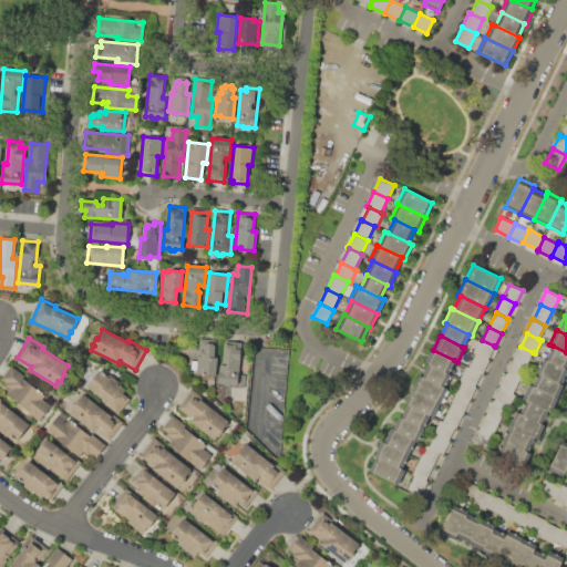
[(482,340),(494,346),(487,359),(475,353),(473,352),(480,339),(482,340)]
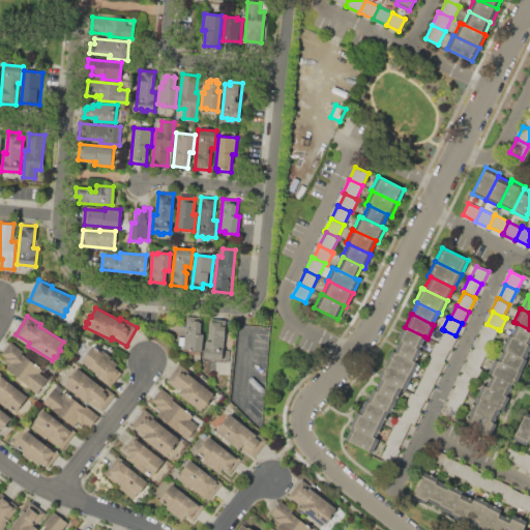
[(223,359),(204,358),(205,341),(209,341),(211,319),(226,320),(223,359)]
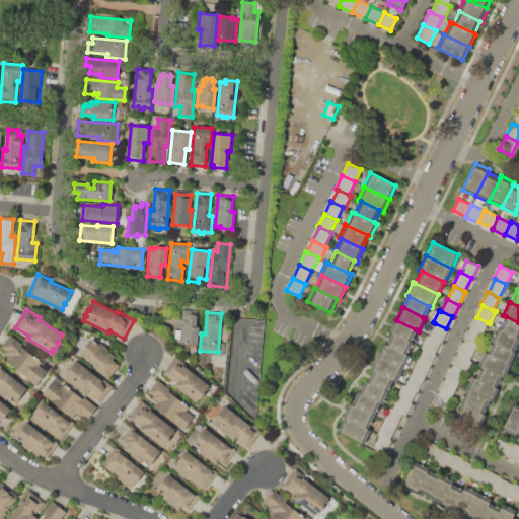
[(198,344),(179,343),(181,325),(183,325),(183,320),(187,320),(187,315),(189,315),(189,313),(196,314),(195,315),(197,316),(197,326),(199,326),(198,344)]
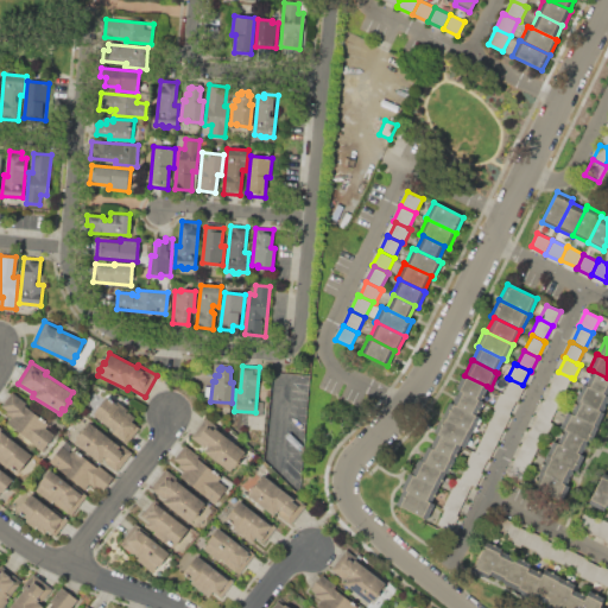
[(551,386),(550,385),(557,371),(558,372),(571,378),(564,392),(551,386)]
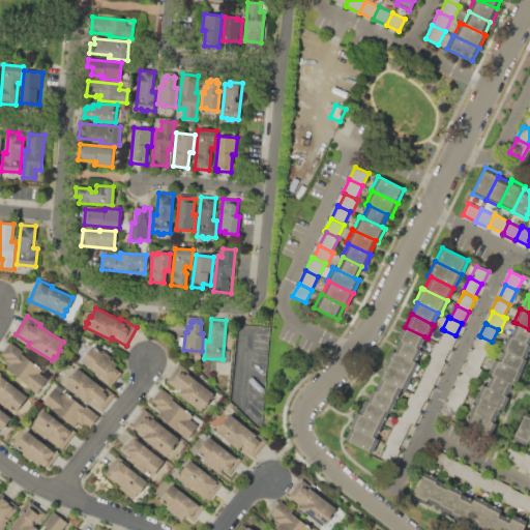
[(517,323),(529,329),(529,343),(529,345),(510,335),(517,323)]
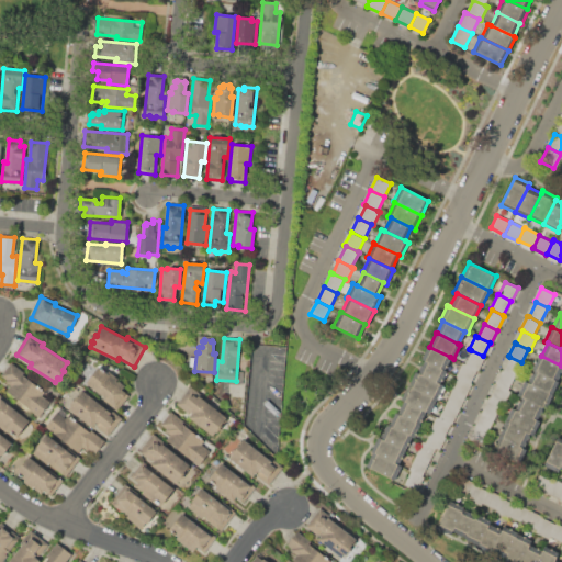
[(424,361),(422,360),(428,346),(429,347),(450,357),(444,370),(424,361)]
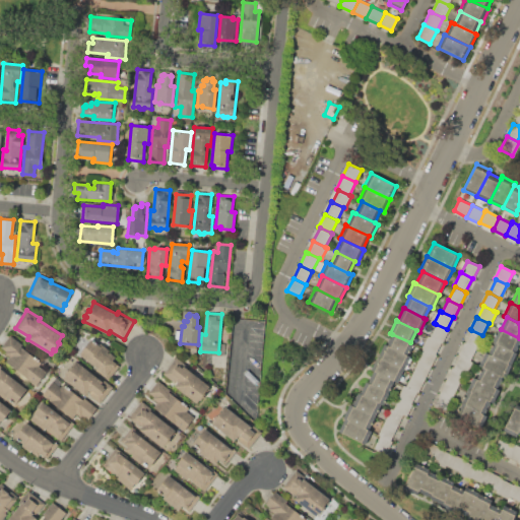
[(436,324),(447,329),(448,330),(442,342),(441,342),(430,337),(436,324)]
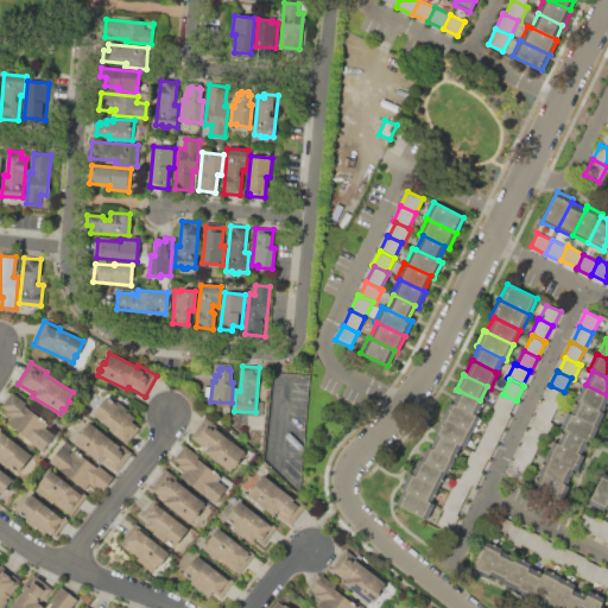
[(586,385),(607,396),(607,400),(602,412),(578,399),(576,399),(583,384),(586,385)]
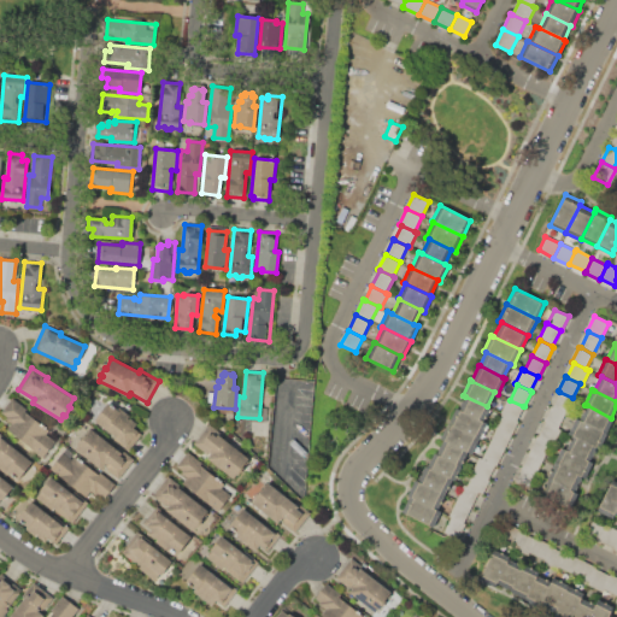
[(552,406),(559,392),(573,398),(565,413),(552,406)]
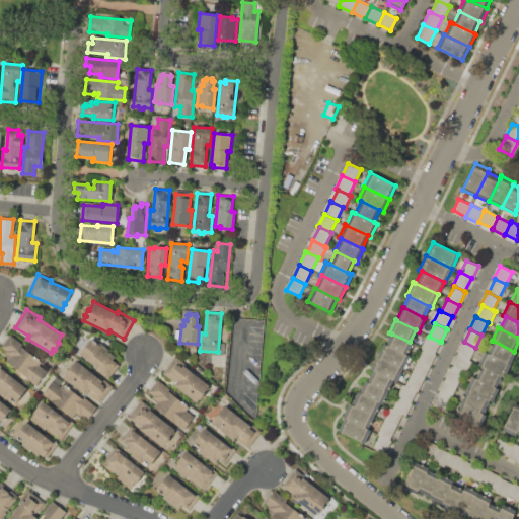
[(386,345),(391,334),(410,342),(412,343),(405,354),(386,345)]
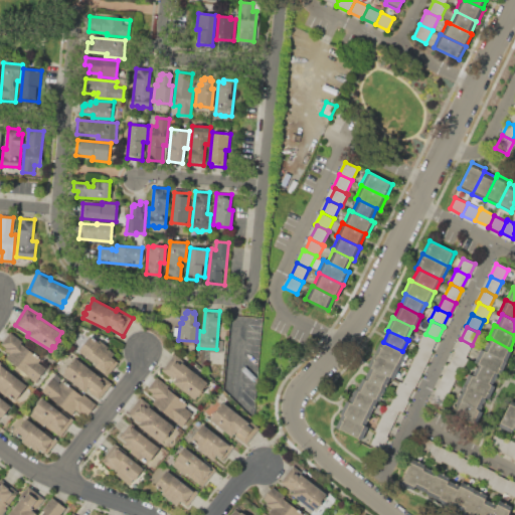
[(36,381),(7,358),(10,354),(5,350),(7,348),(1,344),(11,332),(23,341),(21,343),(41,359),(38,362),(46,368),(36,381)]
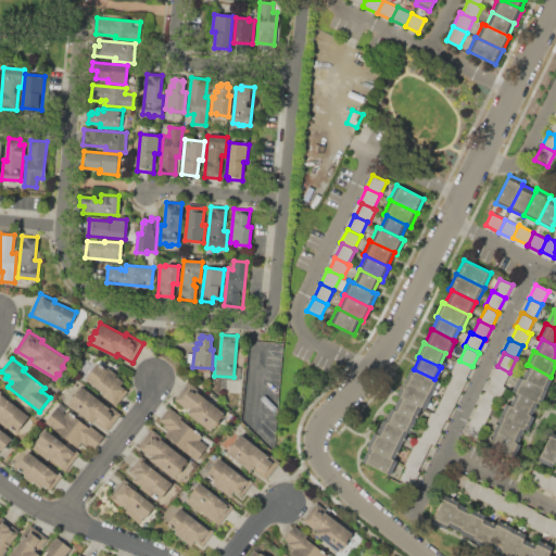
[(459,361),(471,366),(465,379),(452,373),(451,371),(457,359),(459,361)]
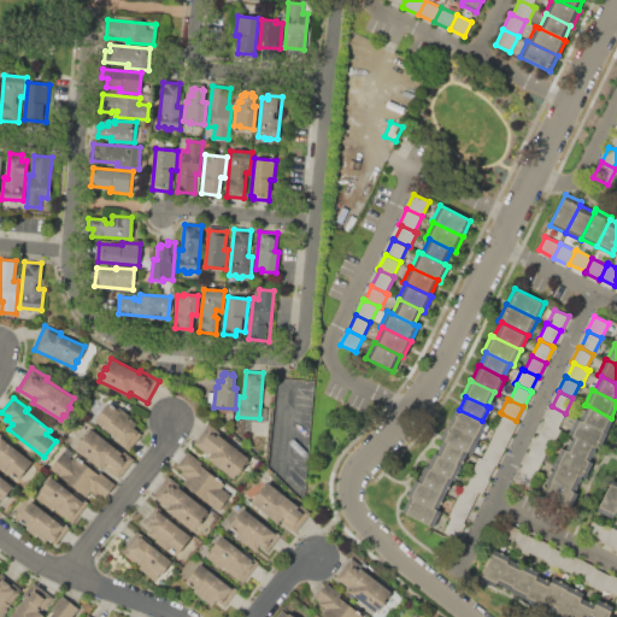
[(94,419),(109,403),(118,410),(121,407),(130,416),(128,418),(130,419),(130,418),(137,423),(134,428),(141,434),(128,450),(115,439),(116,438),(94,419)]
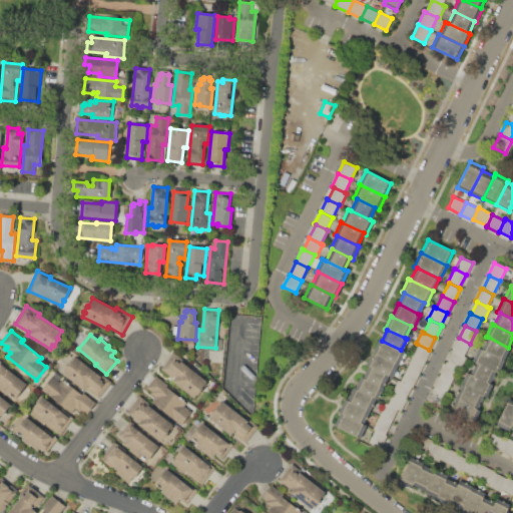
[(488,337),(508,348),(503,359),(482,349),(488,337)]
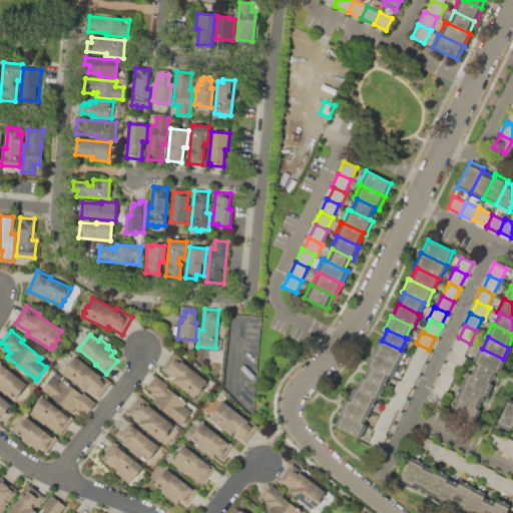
[(453,351),(452,350),(458,338),(459,338),(470,344),(464,356),(453,351)]
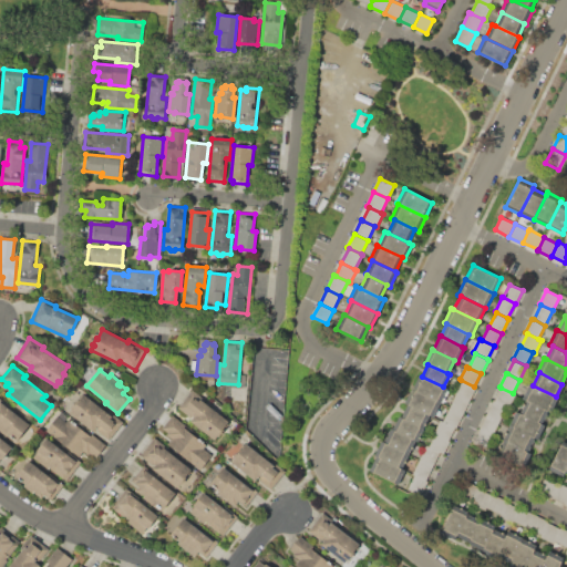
[(412,390),(420,374),(422,377),(443,387),(447,389),(440,403),(412,390)]
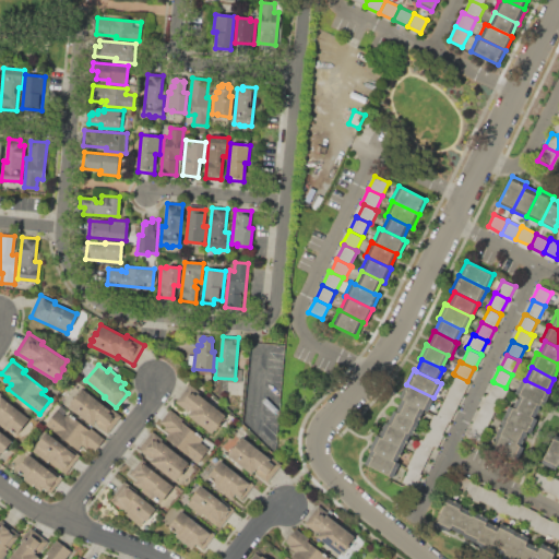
[(454,375),(467,381),(470,381),(463,394),(450,388),(449,387),(454,375)]
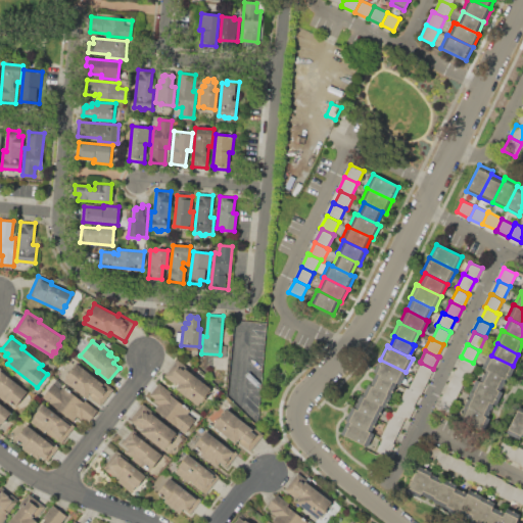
[(491,355),(513,366),(515,367),(509,380),(506,379),(485,369),(482,368),(488,354),(491,355)]
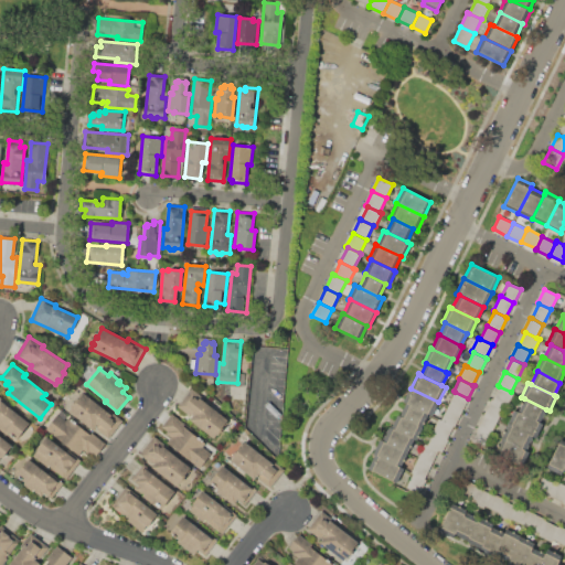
[(492,400),(499,386),(511,392),(514,393),(508,407),(505,406),(492,400)]
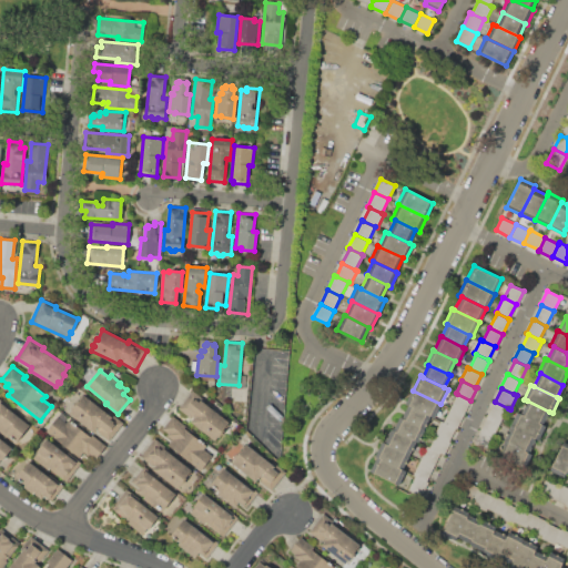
[(408,405),(405,404),(412,389),(413,391),(440,404),(434,418),(429,416),(408,405)]
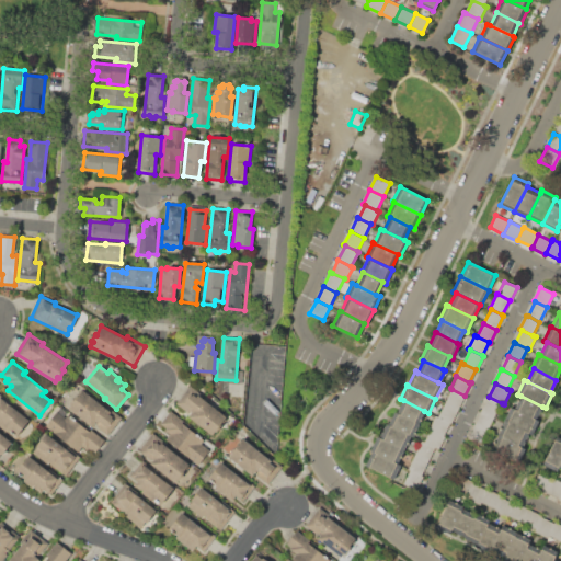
[(213,435),(189,416),(191,414),(176,403),(189,387),(227,416),(221,424),(222,425),(217,432),(216,431),(213,435)]
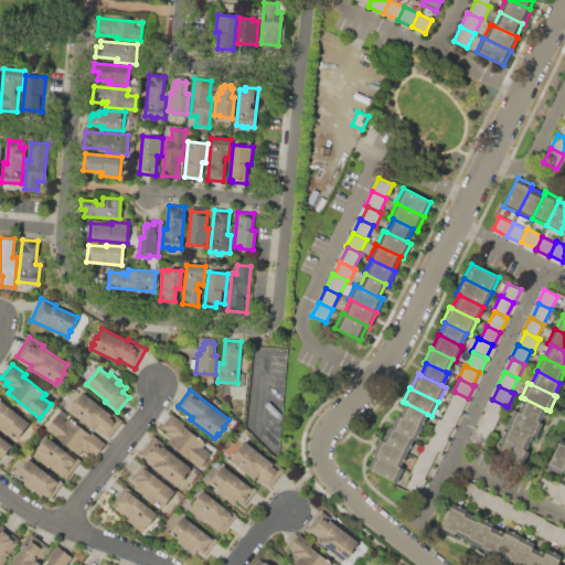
[(455,392),(468,398),(461,413),(448,406),(455,392)]
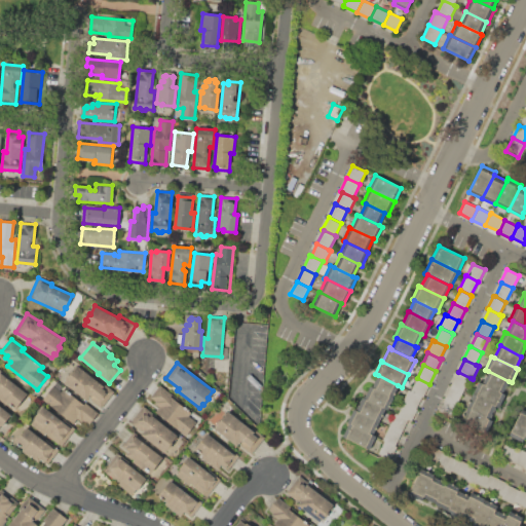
[(78,366),(101,383),(102,382),(114,391),(101,408),(87,398),(86,400),(64,383),(67,379),(66,378),(71,372),(72,373),(78,366)]
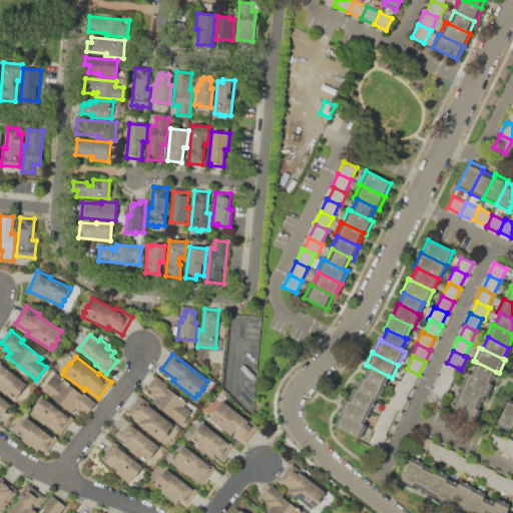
[(26,385),(15,399),(8,393),(6,395),(0,390),(0,359),(10,368),(8,370),(26,385)]
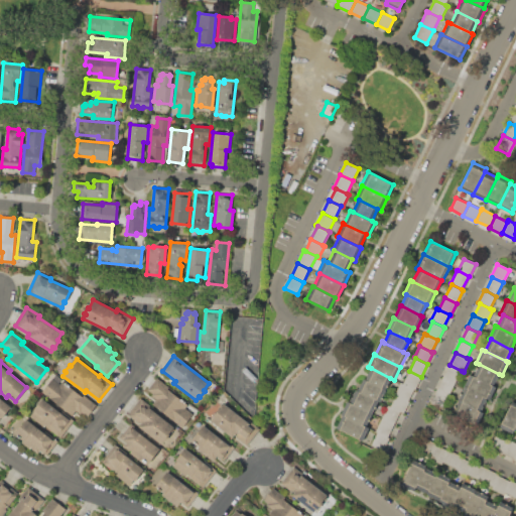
[(442,377),(448,364),(449,365),(462,371),(455,384),(442,377)]
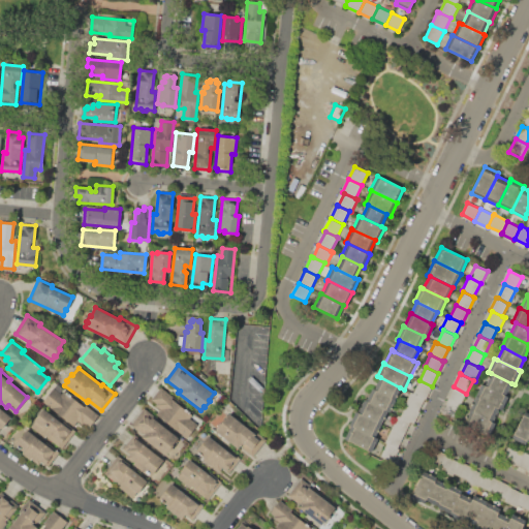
[(491,373),(511,383),(505,396),(485,385),(491,373)]
